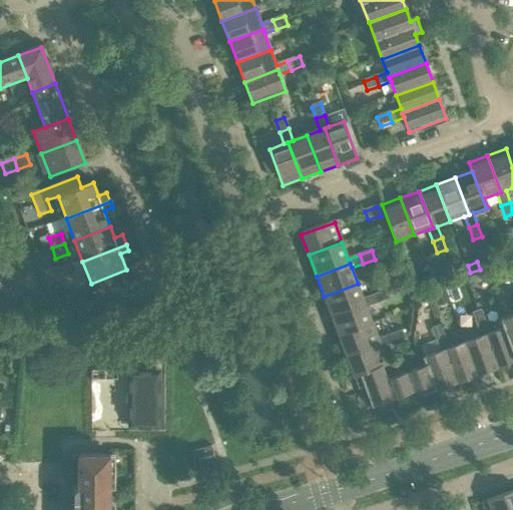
[(60,270),(63,280),(76,276),(72,265),(60,270)]
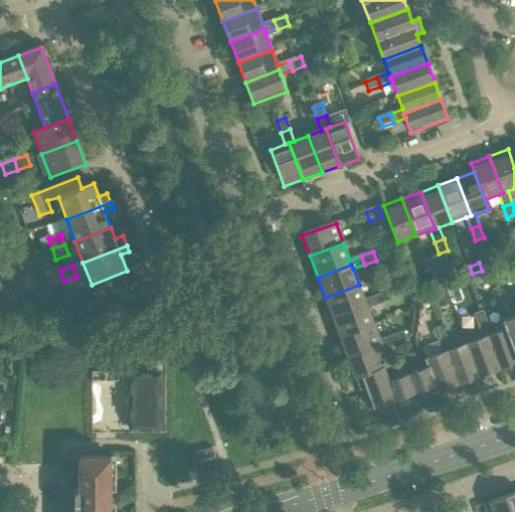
[(490,277),(493,286),(503,282),(500,274),(490,277)]
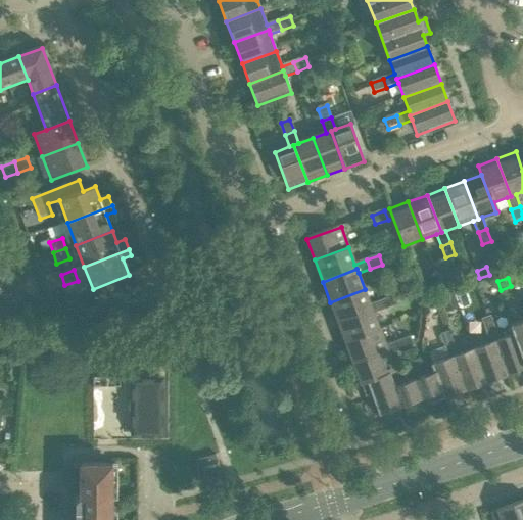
[(64,285),(44,282),(48,291),(64,285)]
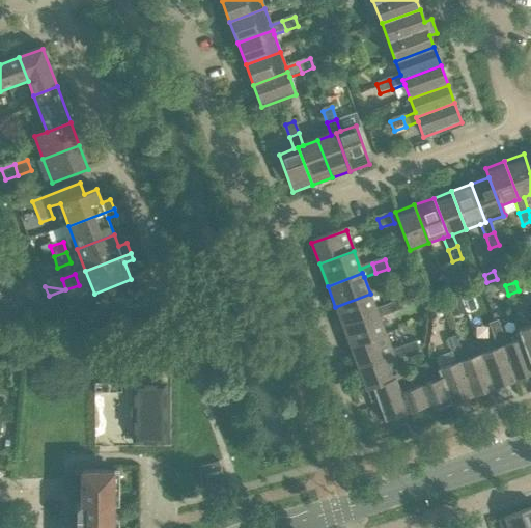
[(424,292),(429,304),(439,301),(434,288),(424,292)]
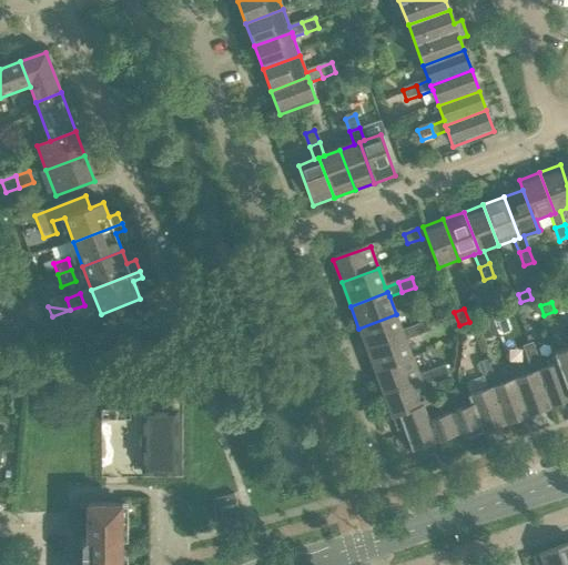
[(358,329),(367,351),(404,338),(406,342),(418,338),(415,328),(402,332),(396,314),(358,329)]
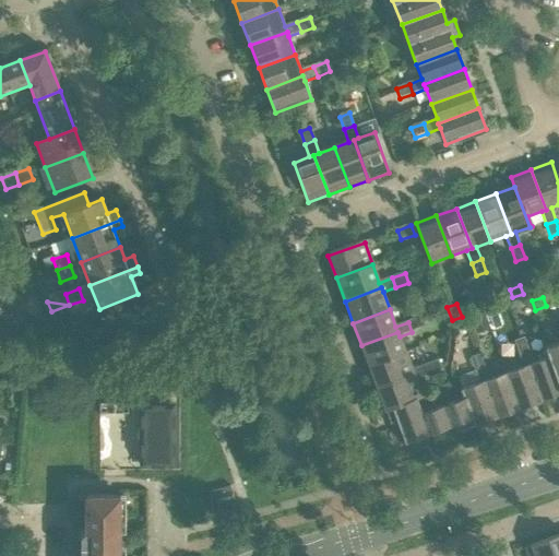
[(421,317),(408,322),(412,332),(425,327),(421,317)]
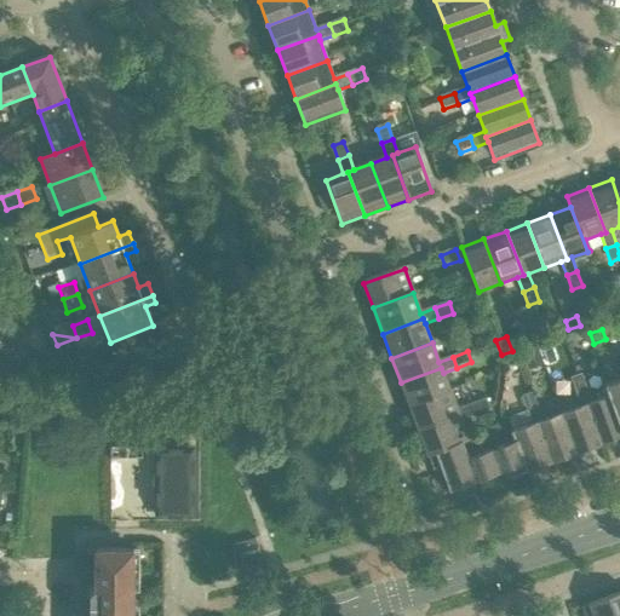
[(401,383),(409,408),(451,392),(443,373),(441,368),(401,383)]
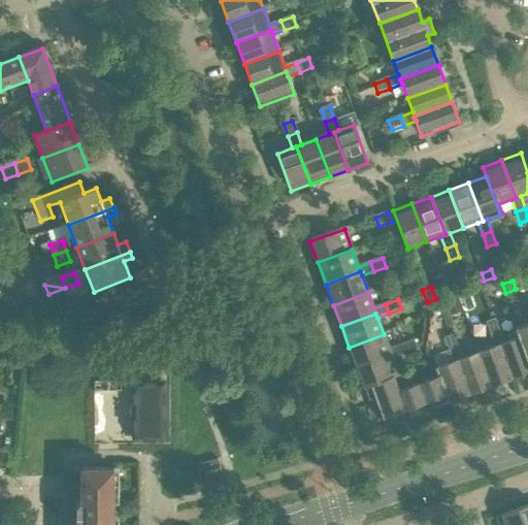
[(486,324),(490,335),(499,332),(495,320),(486,324)]
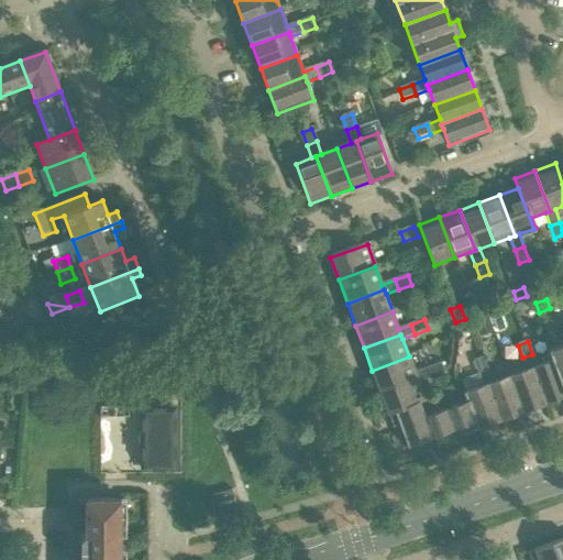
[(553,361),(562,386),(562,346),(550,351),(553,361)]
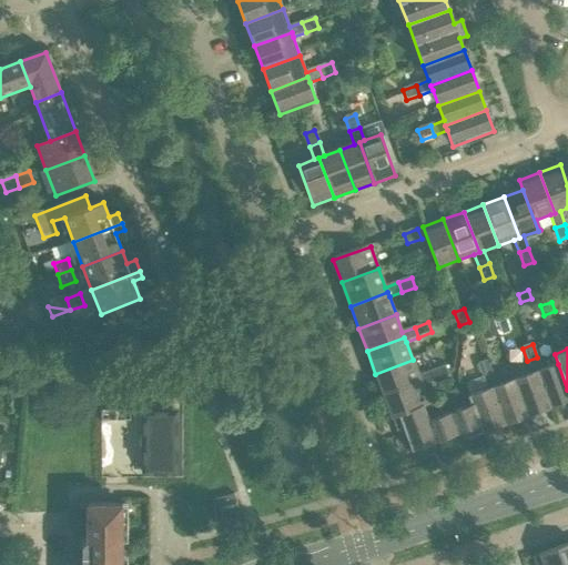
[(533,374),(513,381),(527,419),(551,410),(537,372),(541,371),(537,357),(527,361),(533,374)]
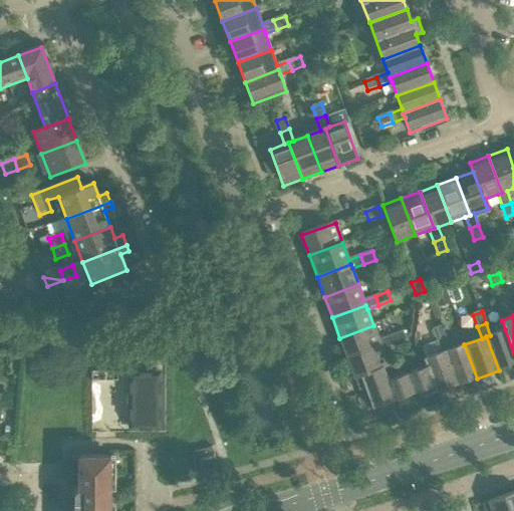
[(339,338),(347,357),(380,345),(382,349),(394,345),(391,336),(378,341),(373,325),(339,338)]
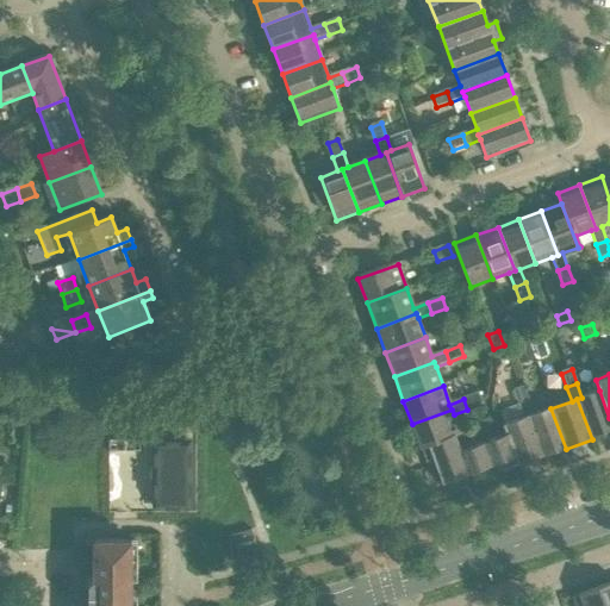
[(512,392),(518,405),(529,401),(523,387),(512,392)]
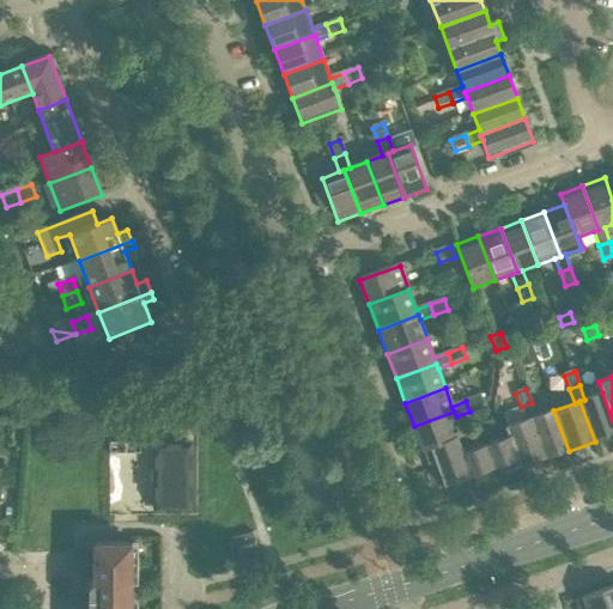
[(612,420),(602,393),(584,400),(580,401),(595,442),(612,434),(612,420)]
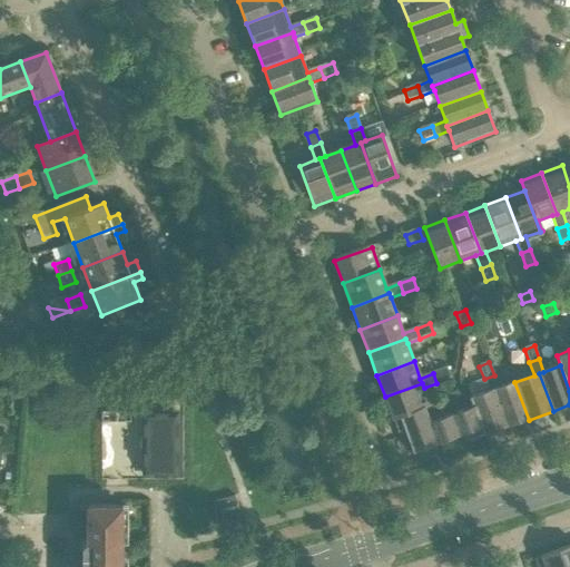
[(446,369),(433,373),(436,383),(450,379),(446,369)]
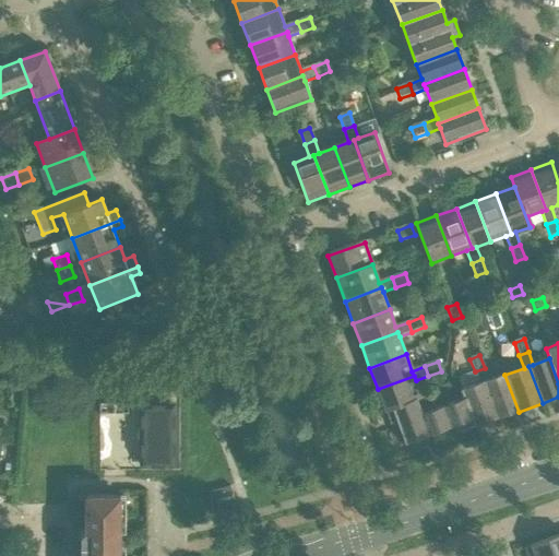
[(461,391),(464,400),(475,428),(498,420),(484,382),(489,381),(485,368),(475,371),(479,385),(461,391)]
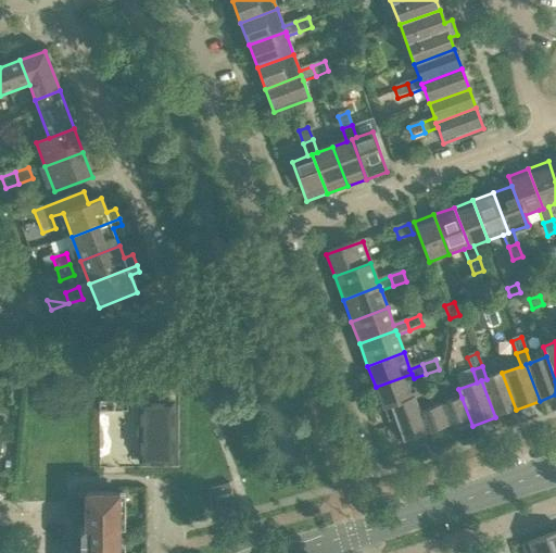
[(502,373),(487,379),(481,380),(495,417),(516,410),(502,373)]
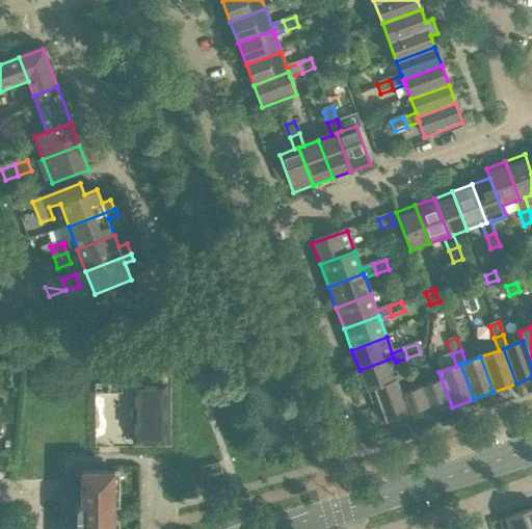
[(360,370),(368,393),(397,382),(397,381),(402,379),(396,362),(394,358),(360,370)]
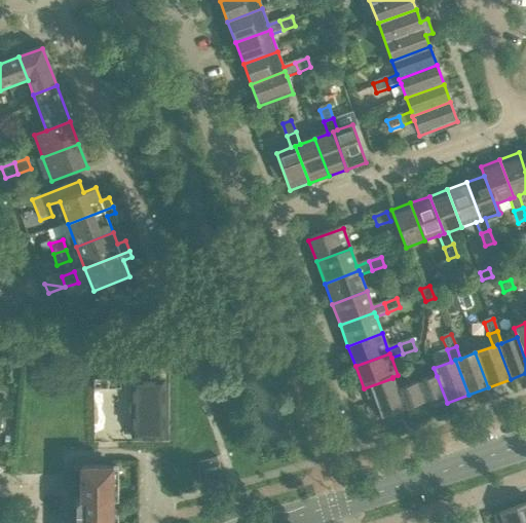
[(437,376),(399,390),(406,410),(429,401),(431,408),(447,403),(437,376)]
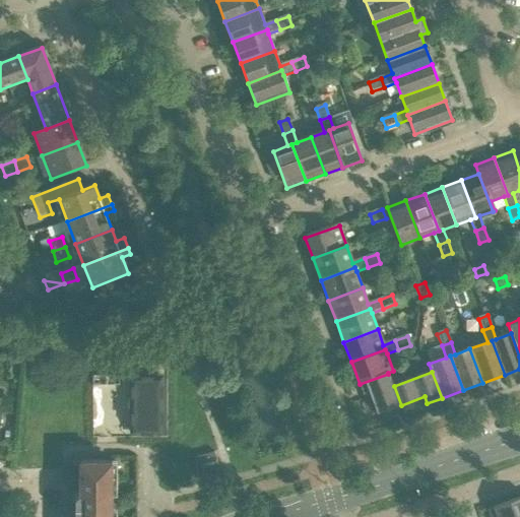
[(388,374),(360,384),(364,394),(370,392),(378,414),(401,405),(394,386),(393,386),(388,374)]
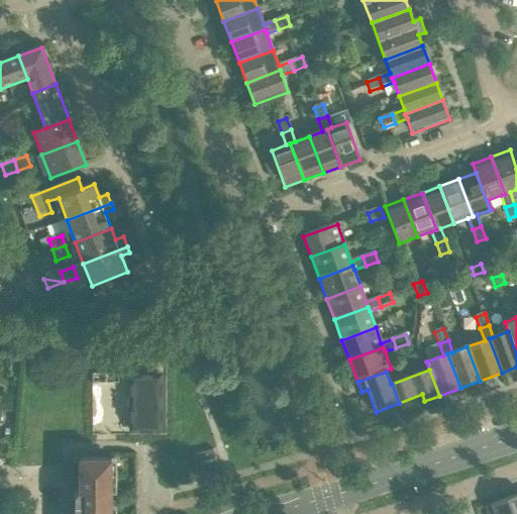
[(131,374),(131,427),(160,427),(159,374),(131,374)]
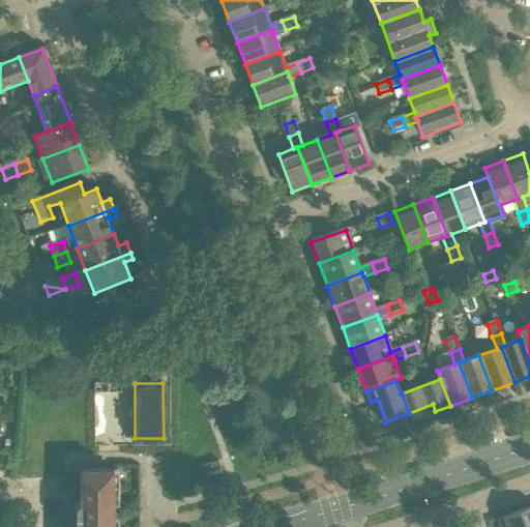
[(94,384),(94,386),(94,396),(122,396),(122,384),(94,384)]
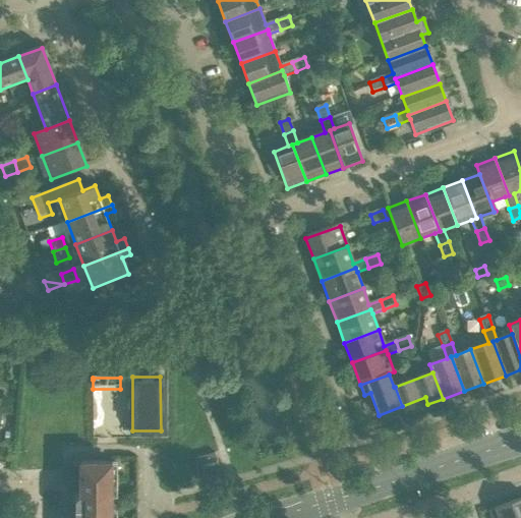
[(199,465),(204,483),(222,479),(217,461),(199,465)]
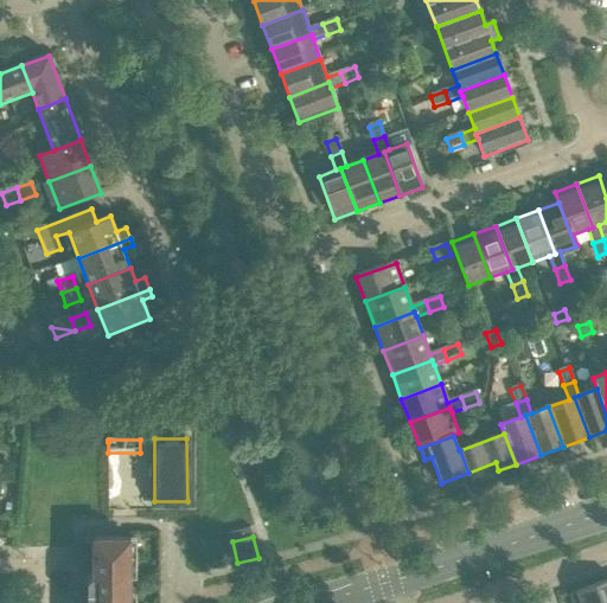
[(129,602),(131,539),(94,539),(94,578),(101,578),(101,602),(129,602)]
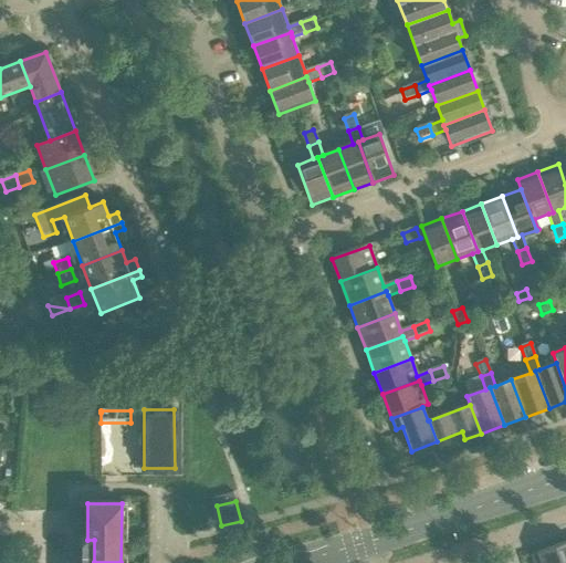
[(565,562),(565,543),(532,556),(534,562),(565,562)]
